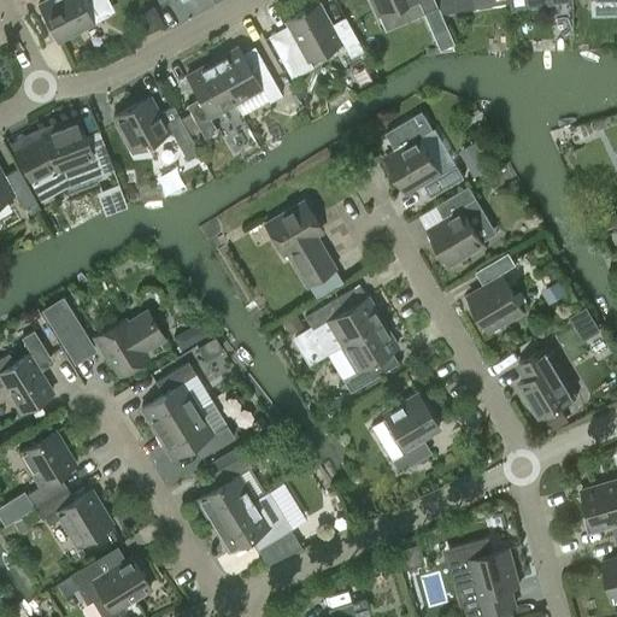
[(46,0),(39,5),(57,41),(107,15),(100,0),(46,0)]
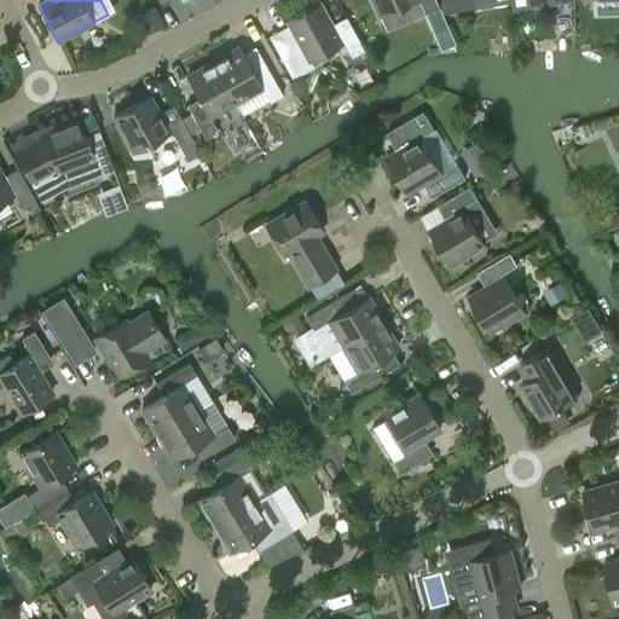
[(180,0),(158,0),(143,9),(157,36),(191,19),(180,0)]
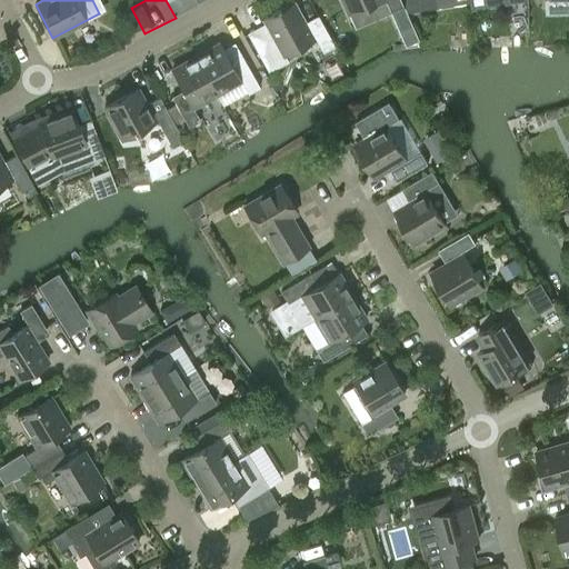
[(340,0),(348,15),(380,0),(386,0),(390,11),(402,6),(400,0),(340,0)]
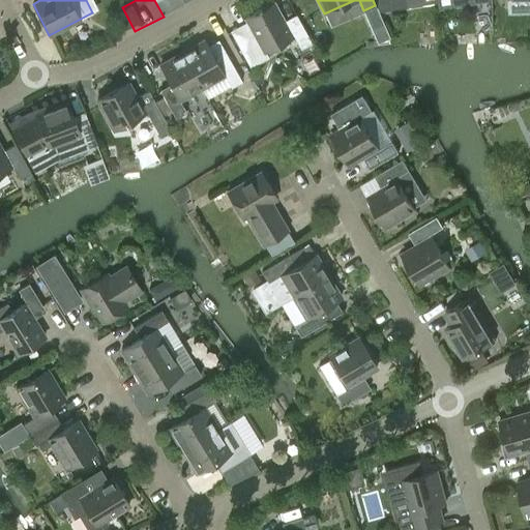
[(404,0),(391,0),(393,8),(406,6),(404,0)]
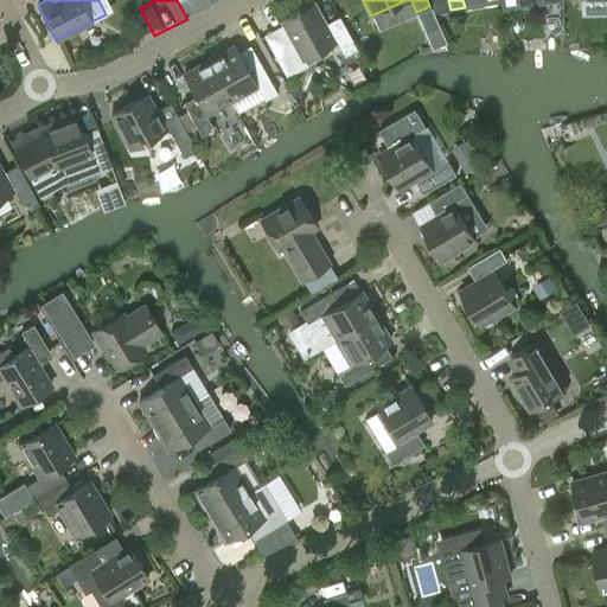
[(357,50),(343,25),(328,32),(312,2),(281,19),(302,59),(337,42),(344,56),(357,50)]
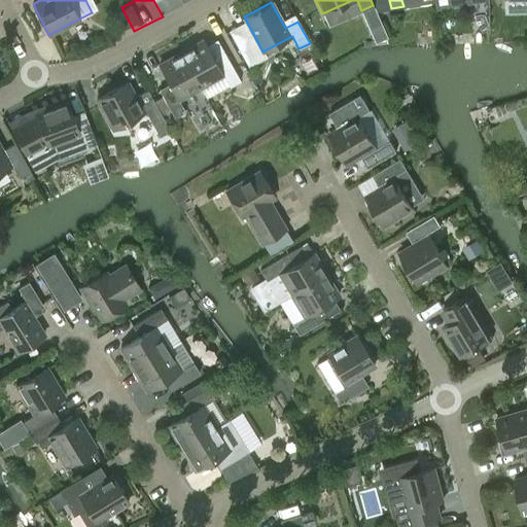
[(181,53),(200,88),(222,74),(230,88),(240,81),(224,53),(213,59),(203,40),(181,53)]
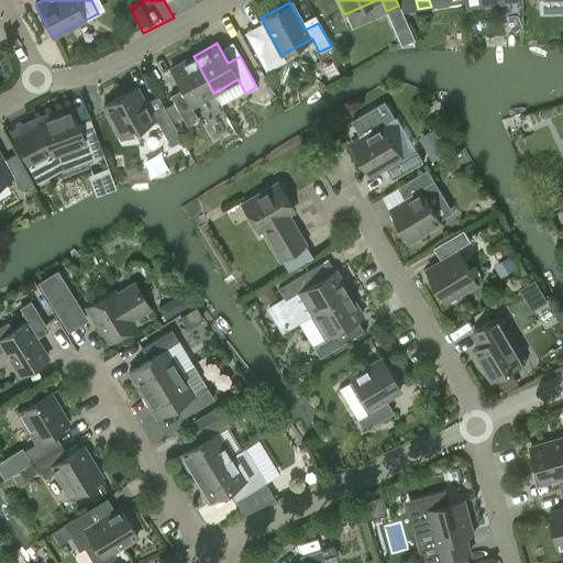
[(190,107),(213,94),(194,56),(169,69),(180,89),(169,96),(187,125),(198,120),(190,107)]
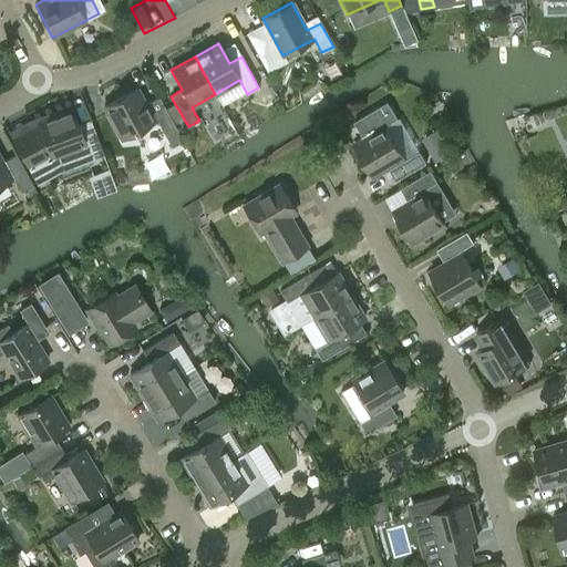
[(158,96),(145,104),(136,89),(104,106),(122,138),(156,120),(164,134),(175,127),(158,96)]
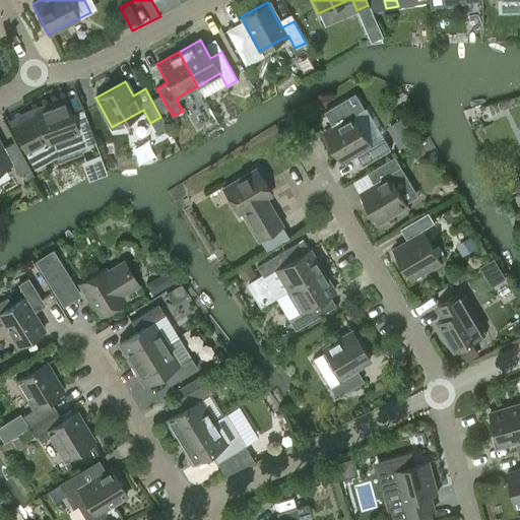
[(35,112),(10,125),(25,151),(34,168),(55,156),(48,142),(77,131),(82,146),(94,141),(82,108),(70,113),(64,98),(34,109),(35,112)]
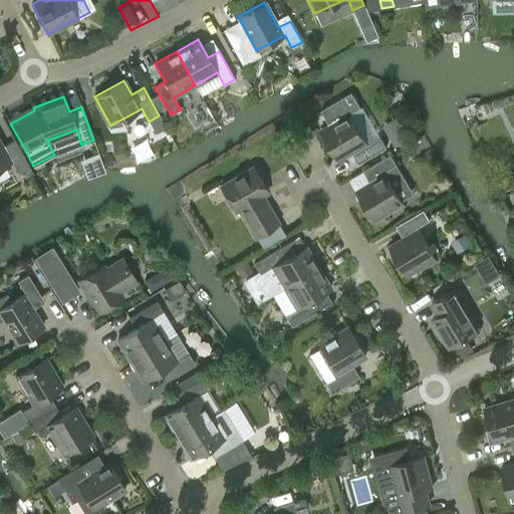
[(387,148),(380,138),(368,145),(350,113),(321,131),(338,160),(352,152),(359,164),(387,148)]
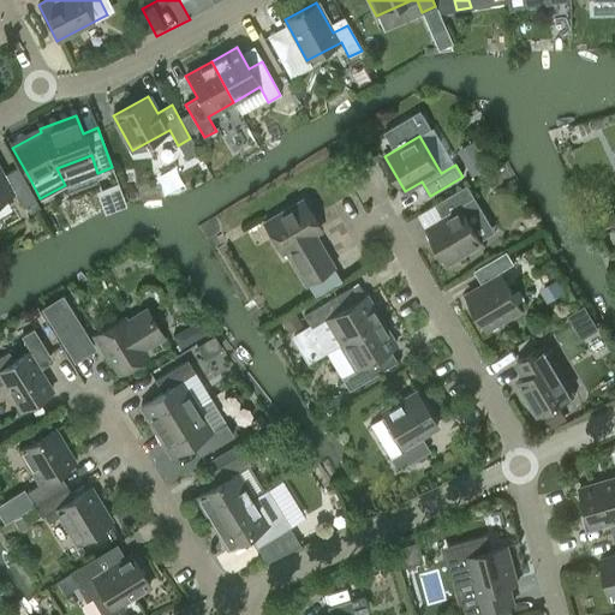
[(0,201),(15,192),(23,208),(36,201),(17,167),(3,175),(0,171),(0,201)]
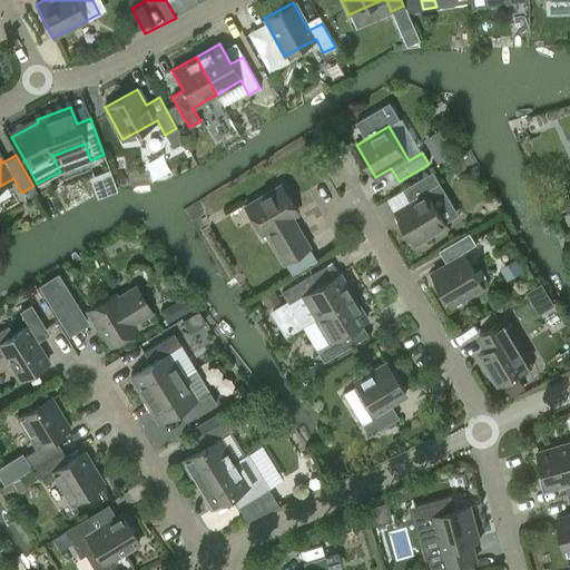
[(414,244),(448,225),(426,190),(440,183),(433,172),(403,189),(411,203),(395,212),(414,244)]
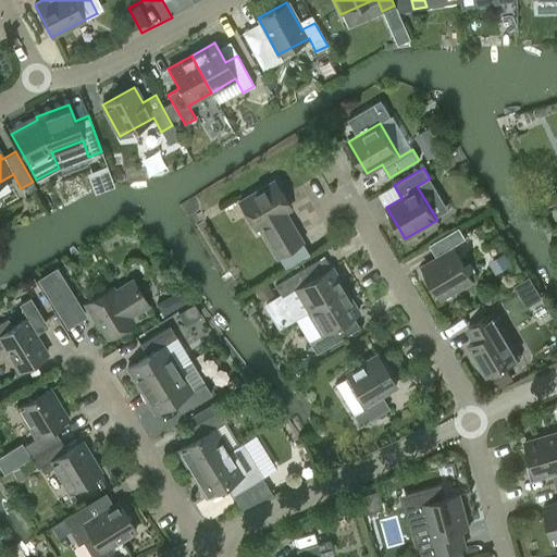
[(259,226),(276,257),(301,242),(283,212),(291,208),(274,181),(238,202),(255,230),(259,226)]
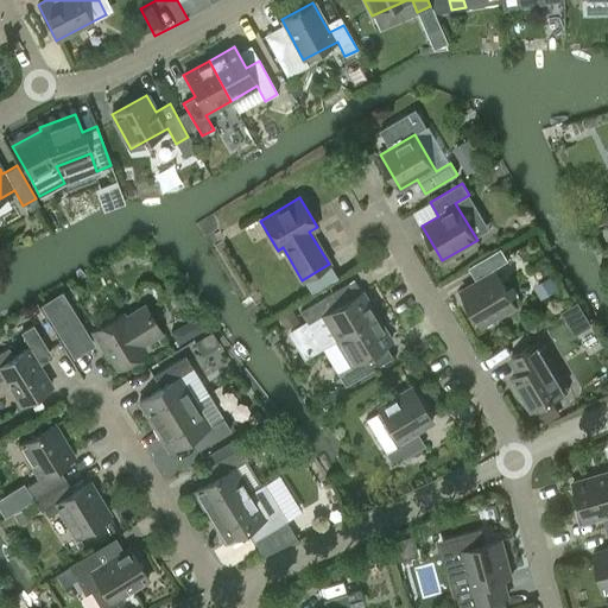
[(508,261),(501,248),(468,267),(477,282),(461,291),(481,325),(515,305),(495,271),(494,270),(508,261)]
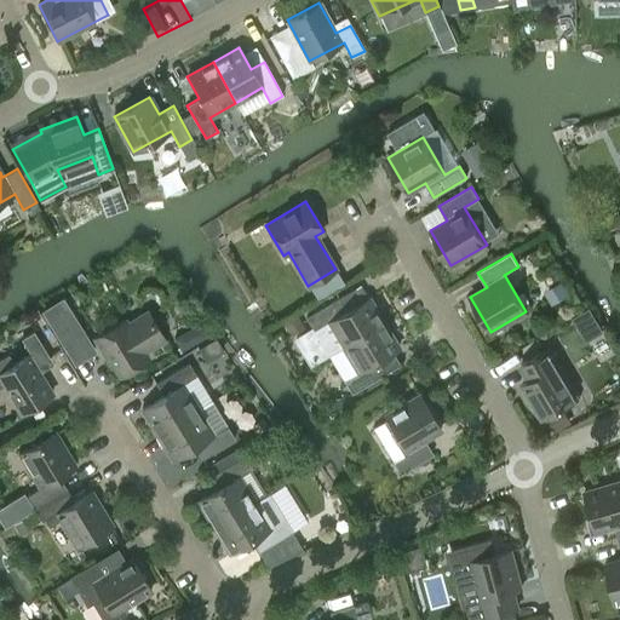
[(569,294),(562,280),(550,287),(558,300),(569,294)]
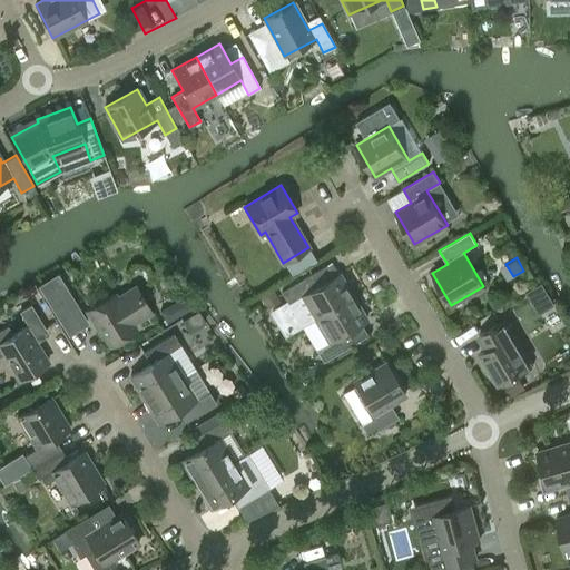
[(302,326),(315,318),(352,297),(338,273),(333,276),(318,285),(312,274),(281,292),(302,326)]
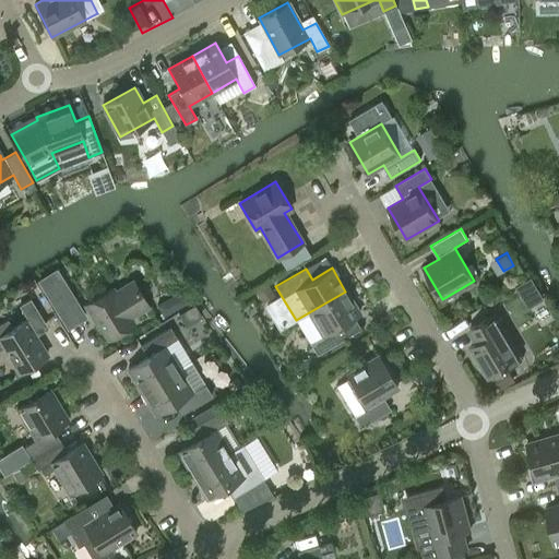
[(56,271),(39,282),(69,329),(85,319),(56,271)]
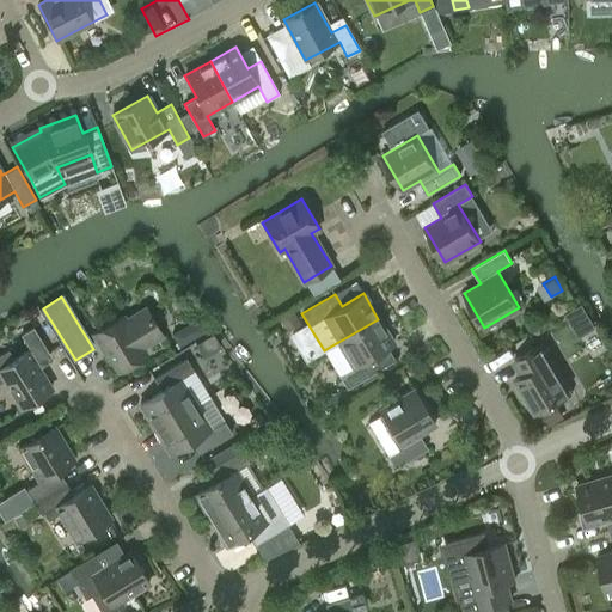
[(122,316),(93,334),(117,372),(146,355),(141,347),(163,335),(146,307),(126,320),(122,316)]
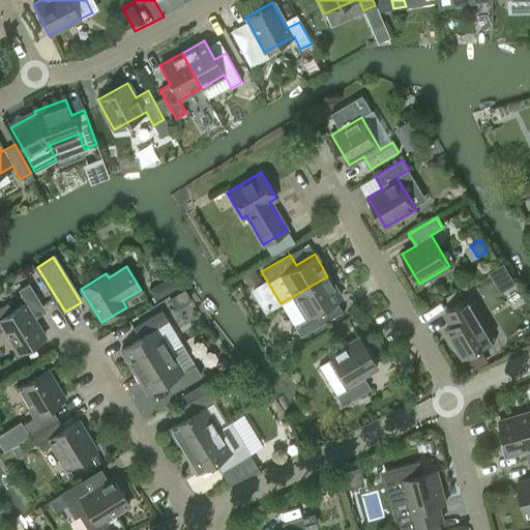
[(172,276),(152,289),(157,297),(177,285),(172,276)]
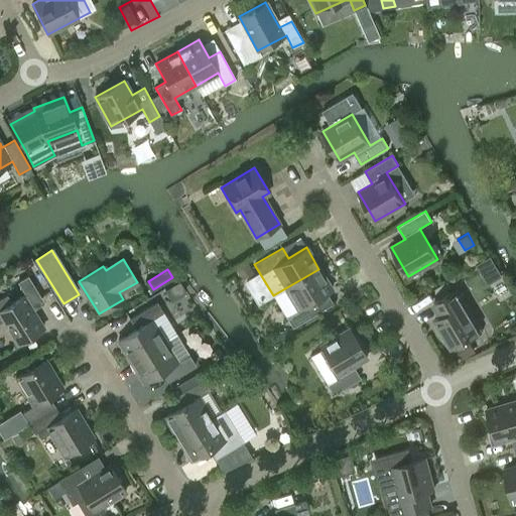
[(292,328),(319,311),(313,300),(327,293),(332,290),(318,269),(285,288),(298,309),(286,317),(292,328)]
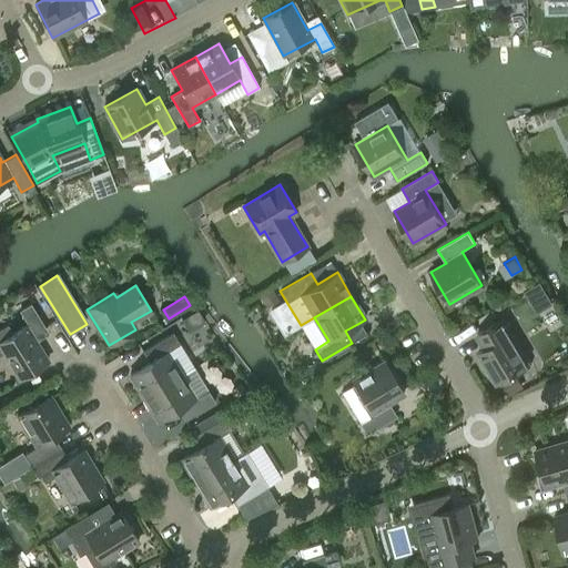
[(20,379),(49,362),(31,335),(44,326),(31,304),(20,311),(28,324),(12,334),(8,326),(0,331),(0,355),(3,353),(20,379)]
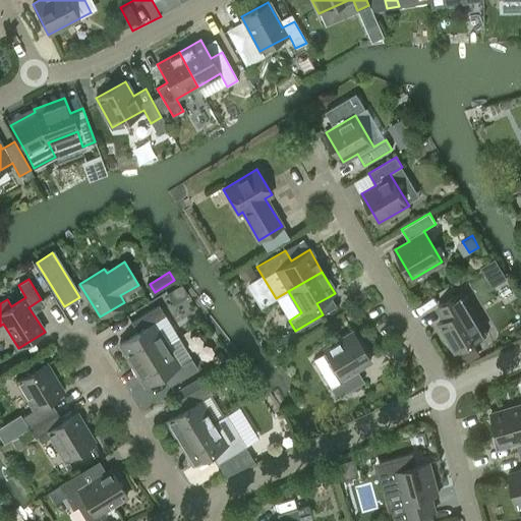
[(181,284),(179,285),(166,293),(173,304),(188,295),(181,284)]
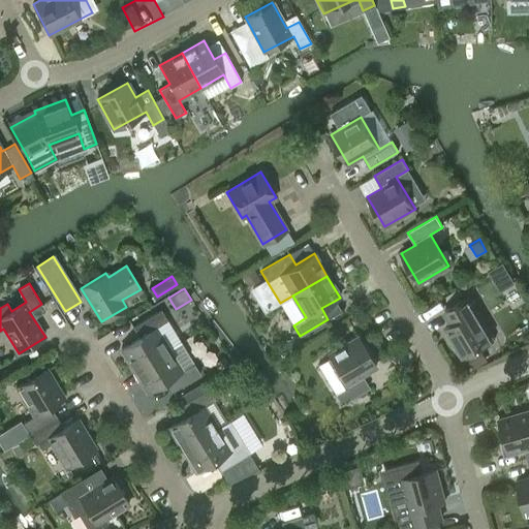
[(493,340),(467,298),(444,312),(452,324),(445,329),(463,359),(493,340)]
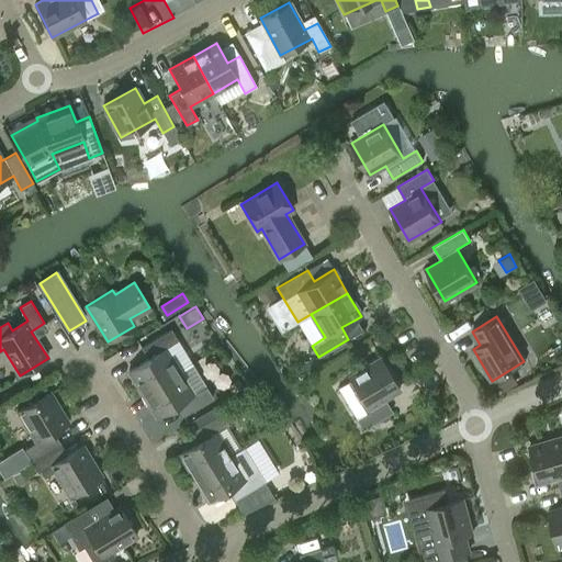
[(128,371),(143,394),(179,372),(165,349),(178,340),(171,329),(142,348),(148,359),(128,371)]
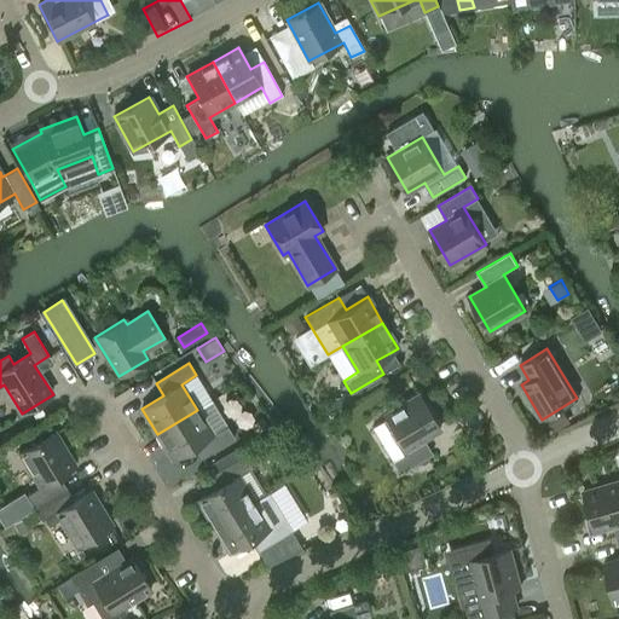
[(406,452),(392,461),(399,473),(432,453),(423,439),(440,429),(418,394),(385,415),(406,452)]
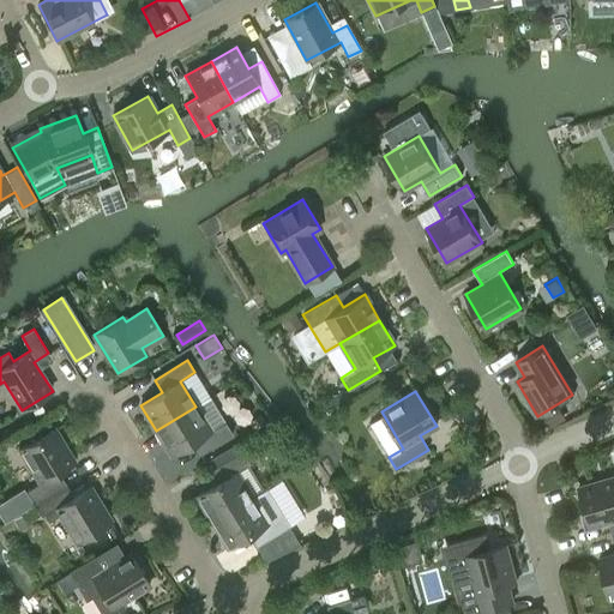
[(196,407),(156,431),(172,456),(193,443),(200,455),(233,435),(226,422),(211,431),(196,407)]
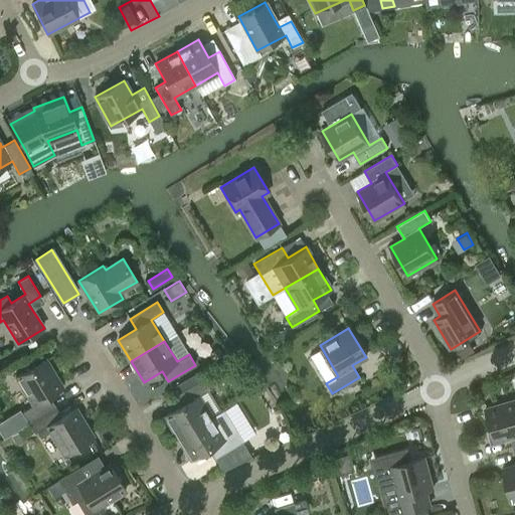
[(219,349),(208,356),(212,363),(223,357),(219,349)]
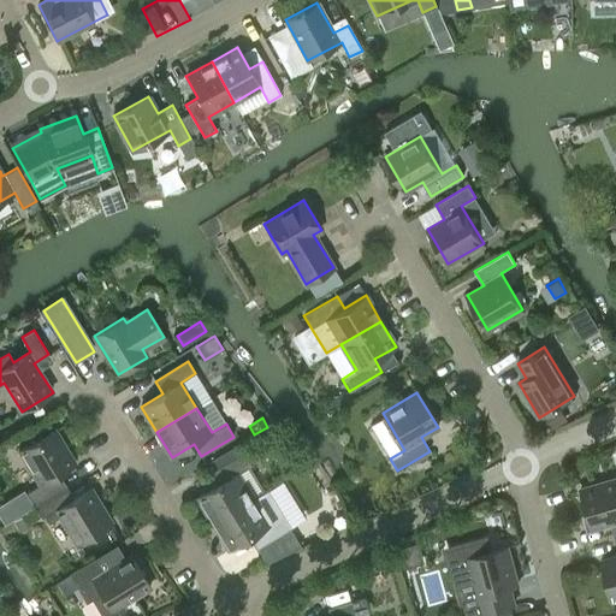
[(27,493),(34,505),(66,486),(58,474),(75,463),(54,430),(19,450),(41,485),(27,493)]
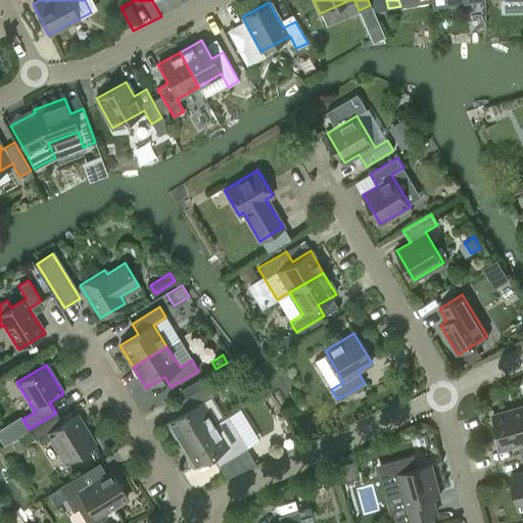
[(212,395),(206,385),(180,401),(186,412),(168,423),(180,444),(214,424),(200,402),(212,395)]
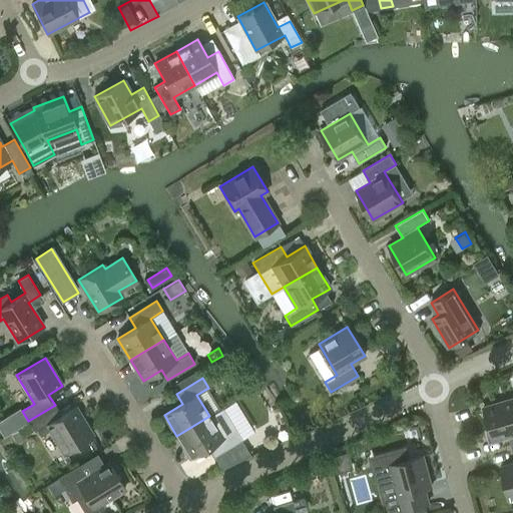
[(512,399),(483,408),(493,440),(508,436),(512,449),(512,448),(512,399)]
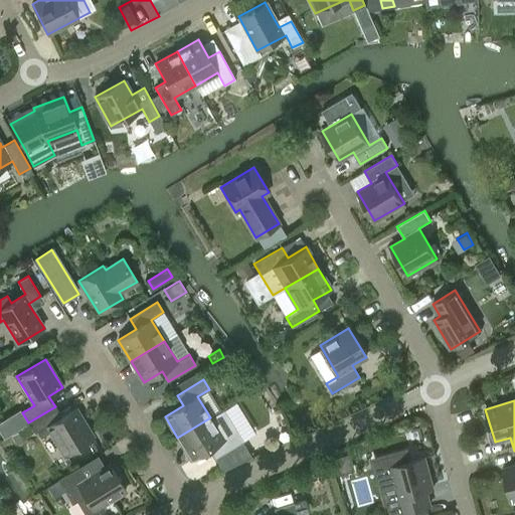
[(75,408),(61,416),(55,406),(28,422),(34,433),(46,425),(64,455),(93,438),(75,408)]
